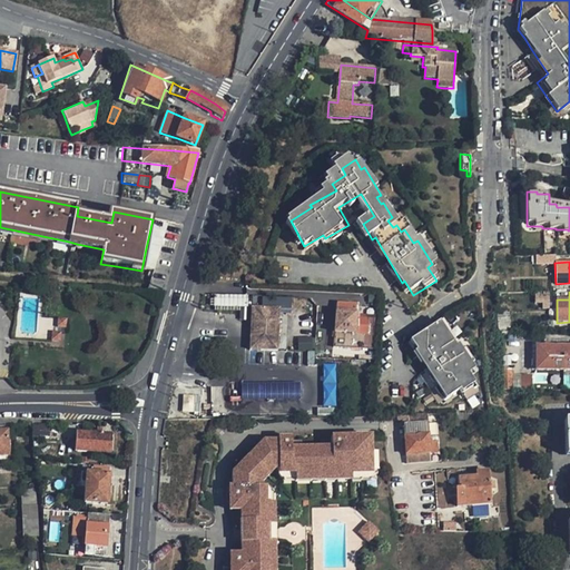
[(235,300),(213,298),(213,310),(235,311),(235,300)]
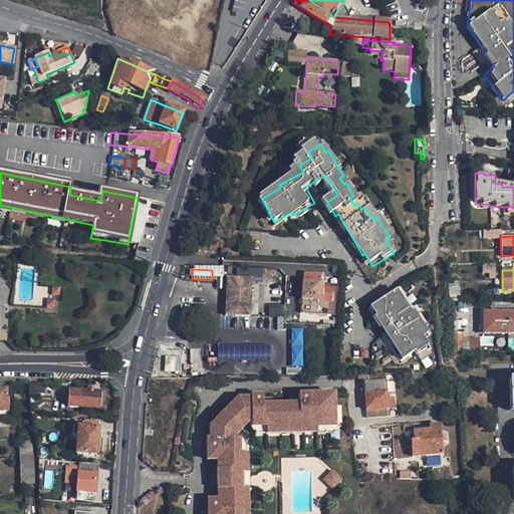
[(330,288),(318,288),(319,275),(302,275),(301,301),(300,309),(317,310),(317,301),(330,302),(330,288)]
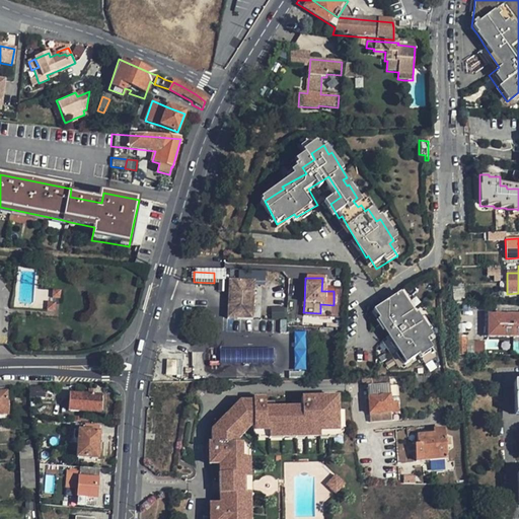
[(252,319),(254,282),(229,281),(227,318),(252,319)]
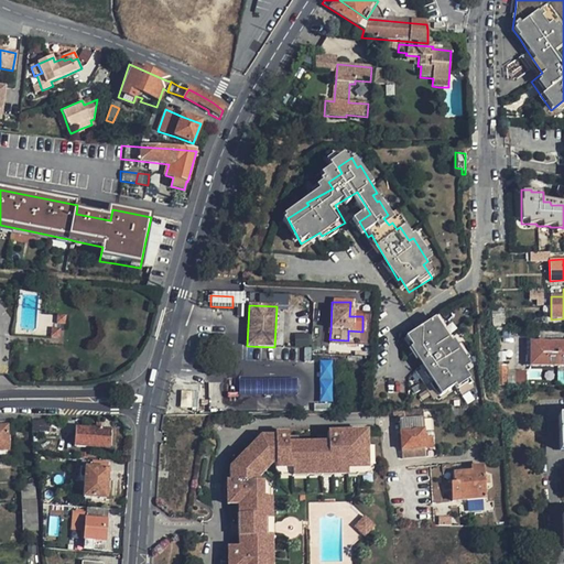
[(503,326),(502,314),(492,315),(494,326),(503,326)]
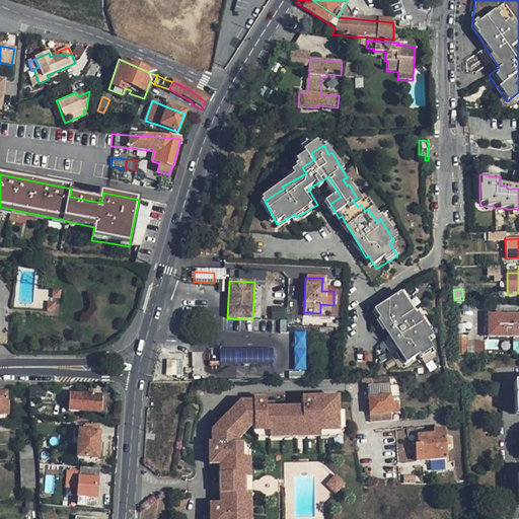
[(394,300),(373,313),(398,354),(400,353),(409,365),(430,352),(423,340),(427,338),(414,317),(411,318),(402,305),(399,307),(394,300)]
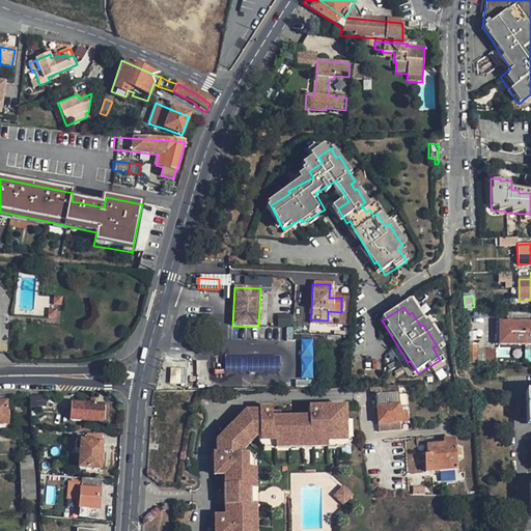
[(47,320),(55,320),(55,312),(48,312),(47,320)]
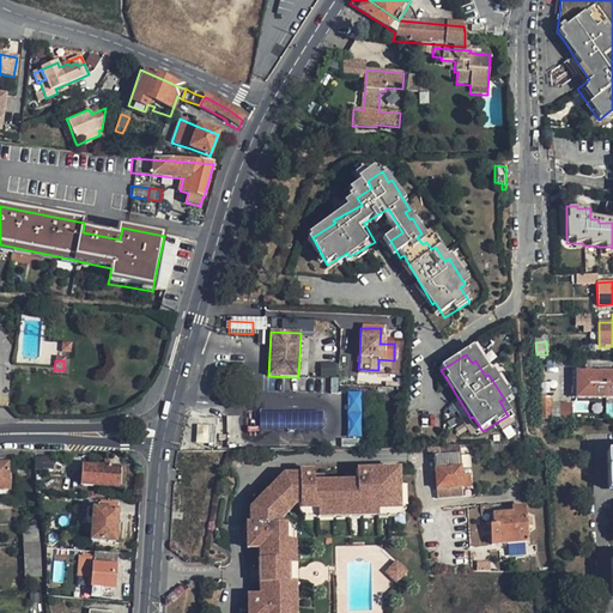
[(338,376),(338,362),(321,362),(321,376),(338,376)]
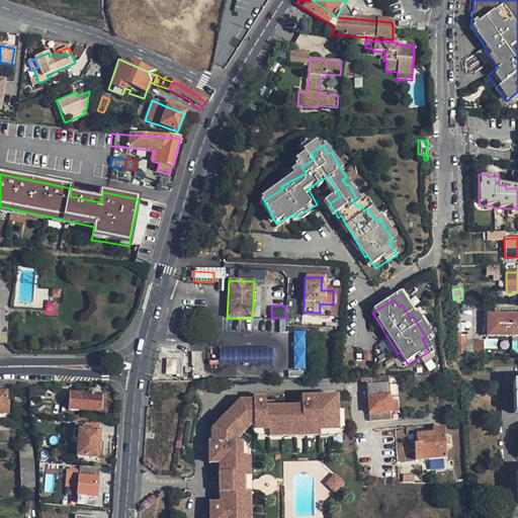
[(487,337),(499,337),(517,337),(517,315),(487,315),(487,337)]
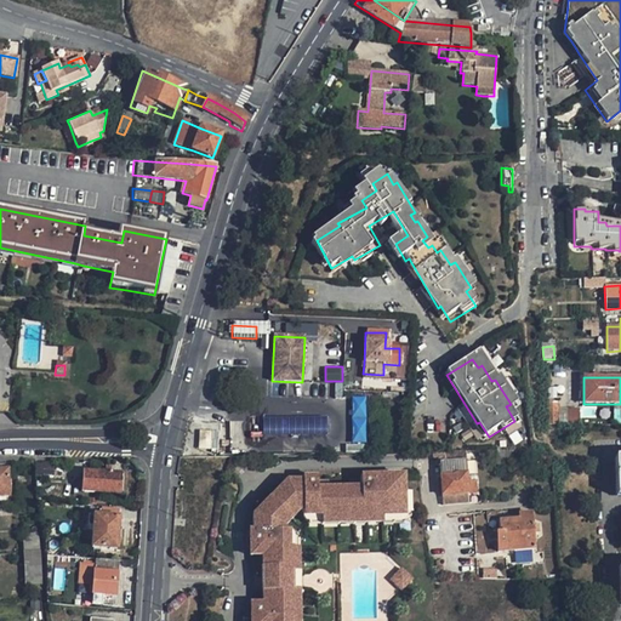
[(546,403),(548,425),(556,425),(554,416),(558,416),(558,409),(557,403),(556,403),(556,393),(546,394),(546,403)]
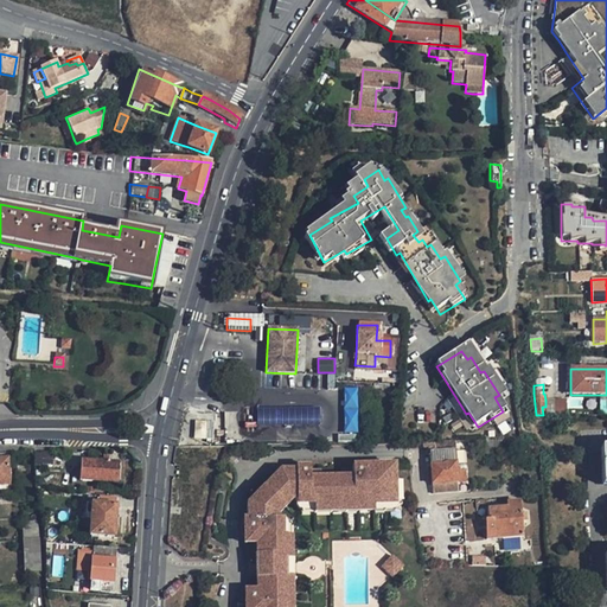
[(345,432),(358,432),(358,387),(344,387),(345,432)]
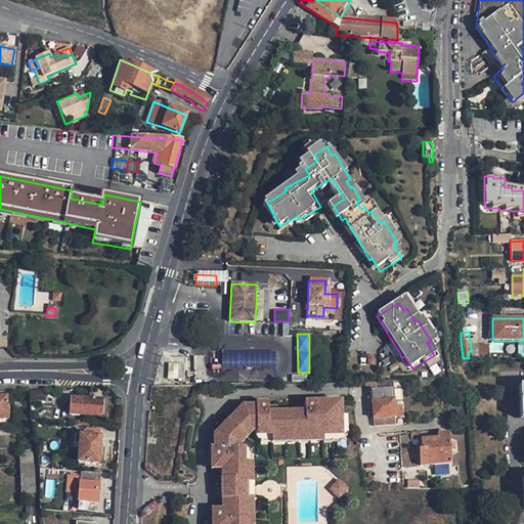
[(468,351),(469,358),(487,359),(487,346),(471,345),(471,351),(468,351)]
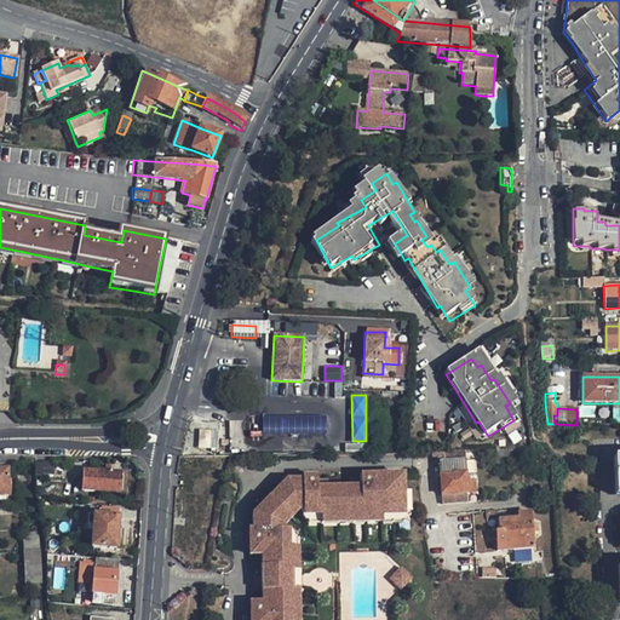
[(234,414),(219,414),(219,437),(234,437),(234,414)]
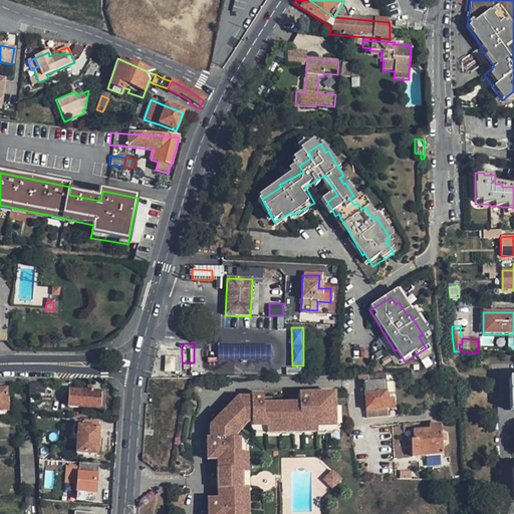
[(218,359),(269,360),(269,346),(218,345),(218,359)]
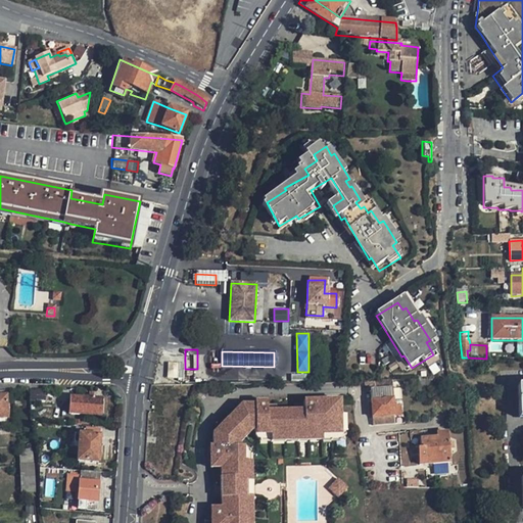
[(390,386),(390,381),(369,381),(373,426),(394,425),(394,417),(403,416),(401,405),(392,406),(391,390),(400,389),(400,385),(390,386)]
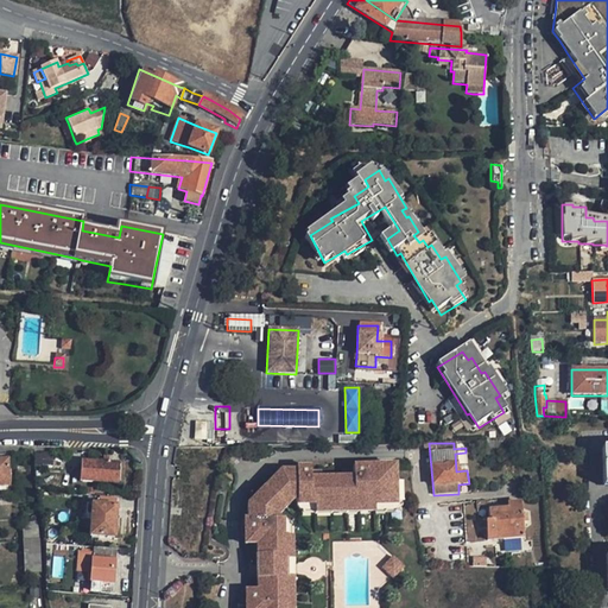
[(51,449),(33,449),(35,466),(51,466),(51,449)]
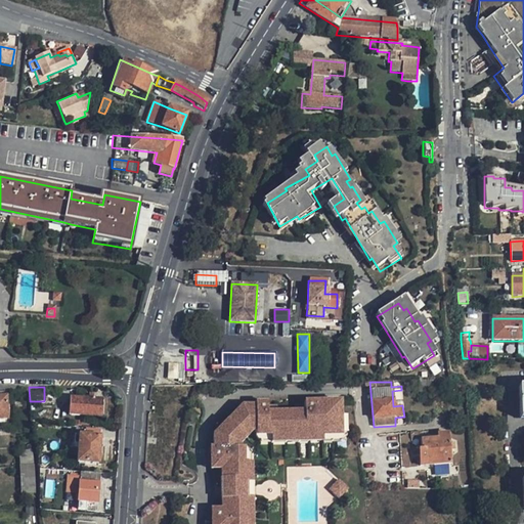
[(101,398),(81,397),(81,398),(68,398),(67,410),(80,411),(80,416),(100,417),(101,398)]
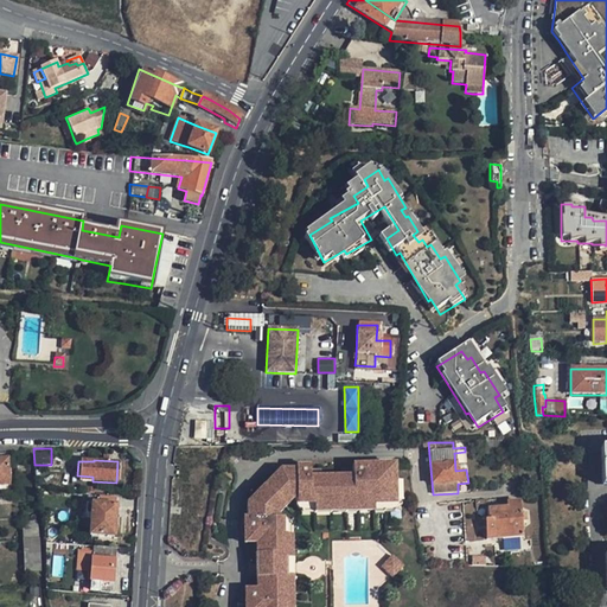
[(255,563),(285,563),(283,537),(282,537),(281,519),(279,519),(270,519),(270,512),(288,492),(296,492),(296,500),(296,503),(314,503),(314,504),(356,503),(356,502),(372,502),(372,503),(395,502),(394,475),(394,462),(350,464),(350,468),(351,478),(339,478),(339,474),(319,475),(319,479),(307,479),(307,470),(307,465),(293,465),(293,467),(278,468),(244,503),(246,519),(243,519),(243,534),(257,532),(259,554),(255,554),(255,563)]
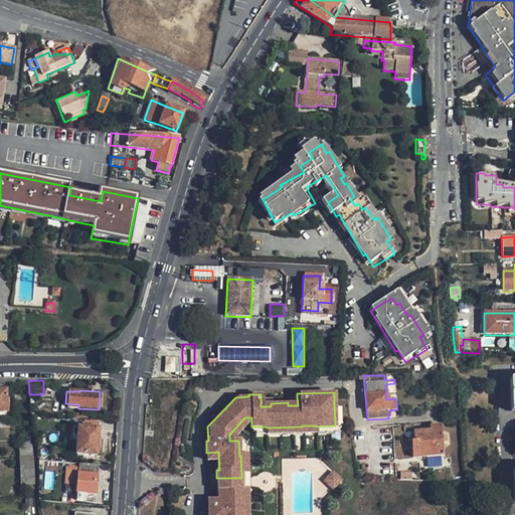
[(297,397),(288,397),(288,402),(288,405),(298,405),(297,397)]
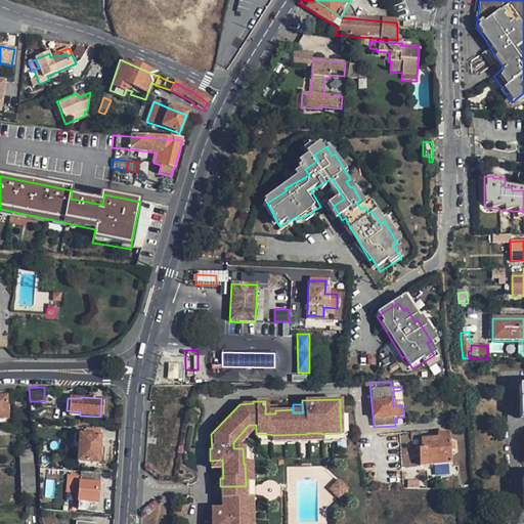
[(275,405),(265,405),(265,413),(275,413),(275,410),(275,405)]
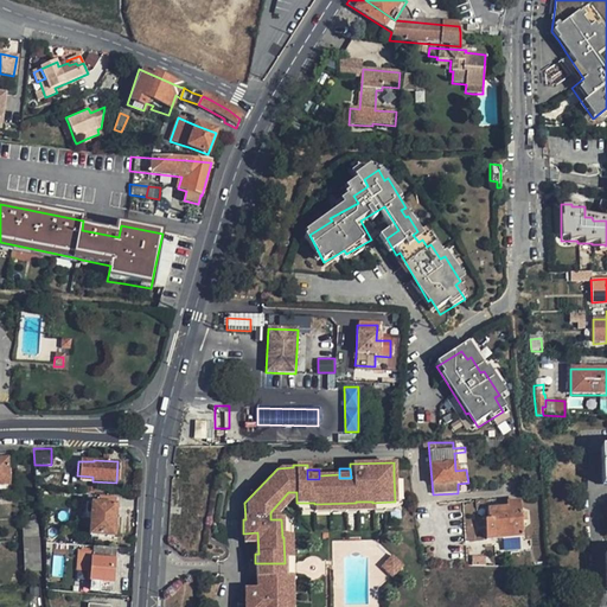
[(398,480),(394,475),(395,502),(372,503),(372,502),(356,502),(356,503),(314,504),(314,503),(296,503),(296,504),(298,504),(302,509),(401,506),(400,480),(398,480)]
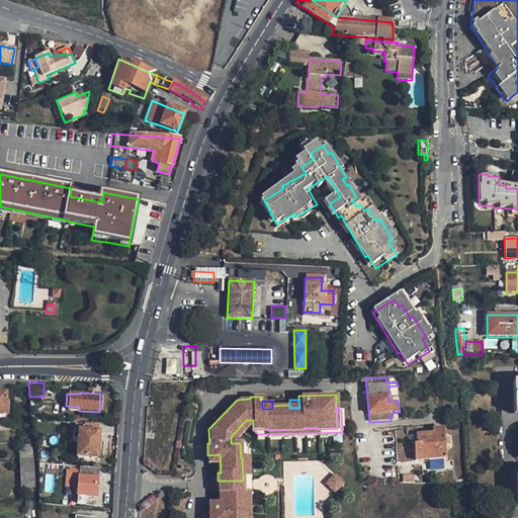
[(250,427),(253,427),(253,420),(246,420),(231,437),(231,443),(238,443),(238,440),(250,427)]
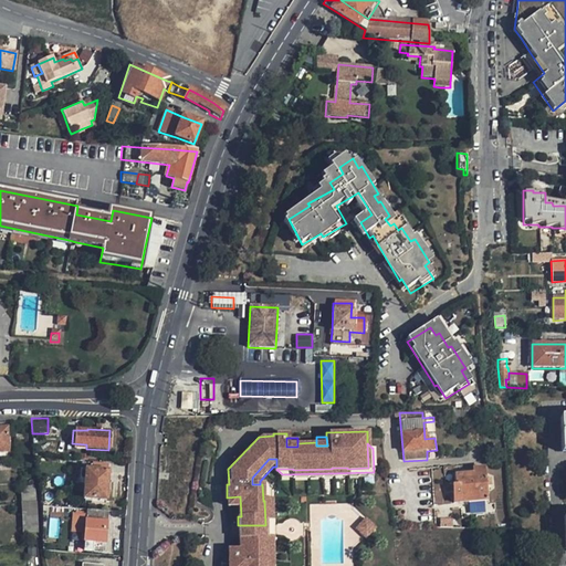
[(105,501),(107,472),(107,464),(91,463),(91,471),(84,470),(76,470),(75,480),(83,480),(82,500),(94,501),(94,505),(105,506),(105,501)]
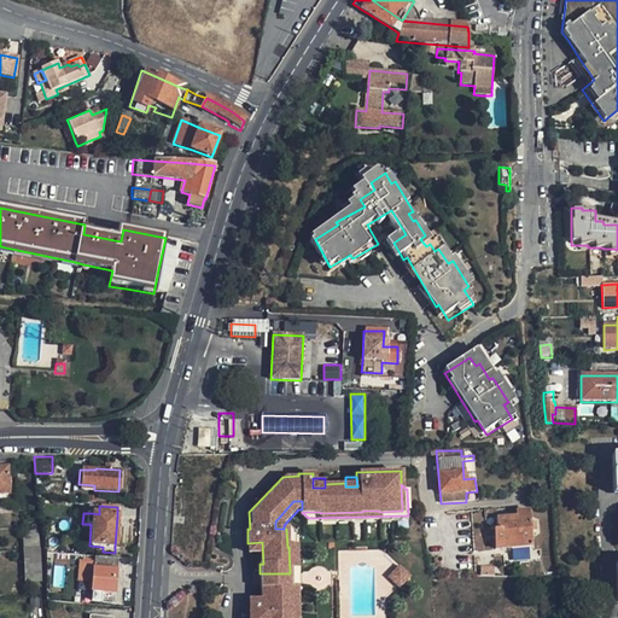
[(531,547),(528,511),(517,512),(517,518),(496,519),(497,530),(494,530),(495,549),(531,547)]
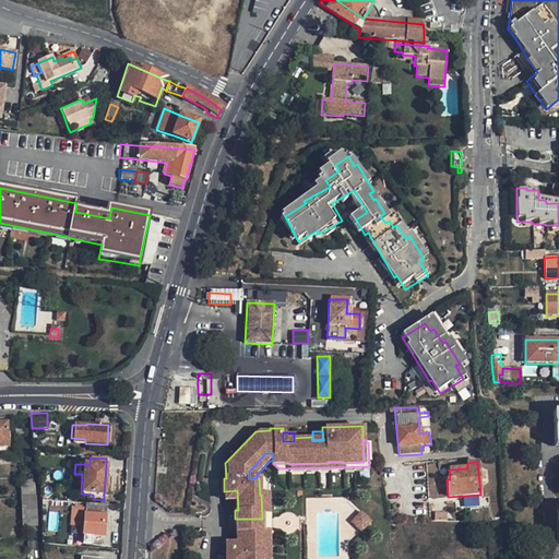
[(35,494),(33,478),(19,479),(22,525),(37,525),(35,494)]
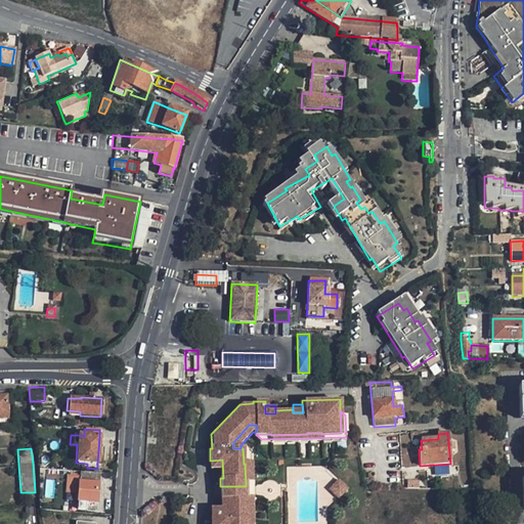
[(244,448),(243,448),(244,464),(245,464),(246,486),(252,485),(251,453),(248,453),(248,449),(244,449),(244,448)]
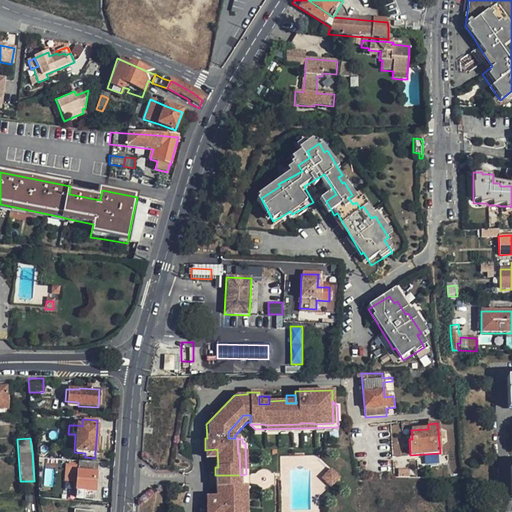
[(215,458),(215,467),(218,467),(217,449),(205,450),(205,458),(215,458)]
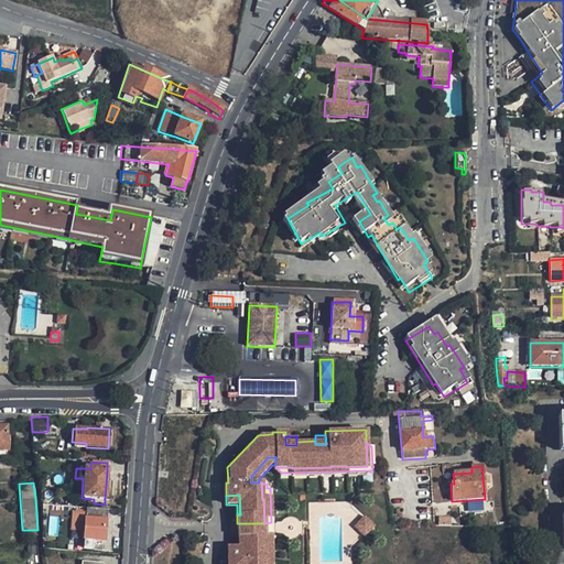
[(102,541),(105,521),(105,512),(84,511),(84,512),(83,532),(83,540),(82,549),(91,550),(93,541),(102,541)]
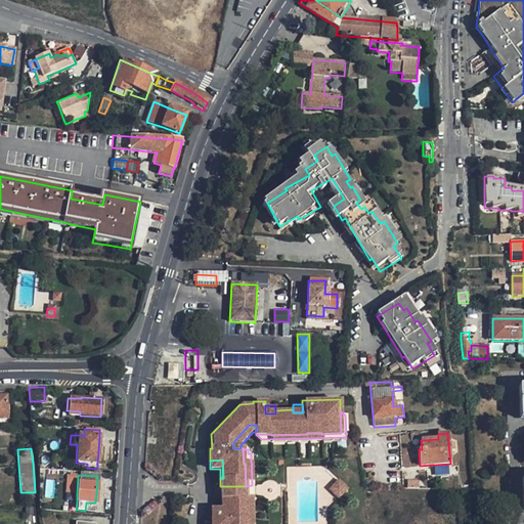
[(77,494),(78,476),(64,476),(63,493),(77,494)]
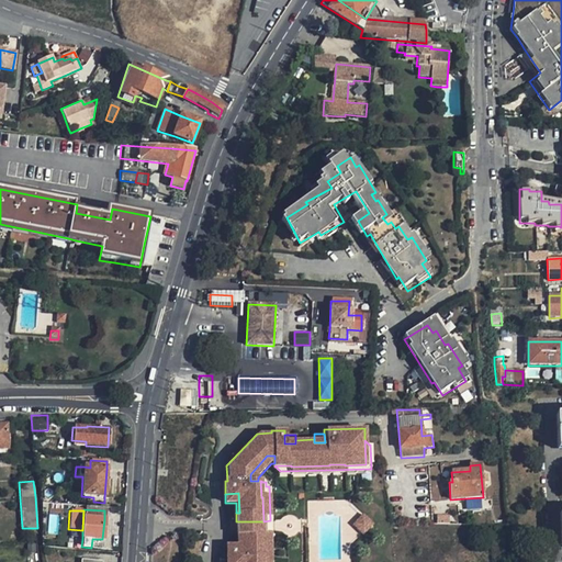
[(374,524),(364,514),(359,519),(363,524),(359,529),(364,535),(374,524)]
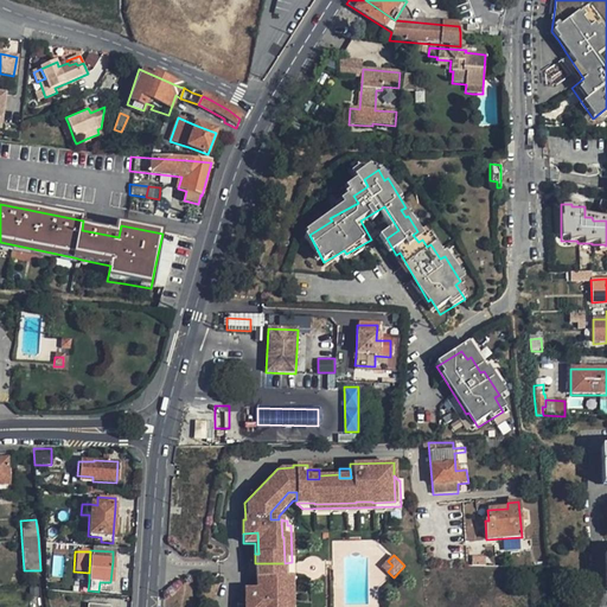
[(393,566),(388,561),(382,566),(388,572),(393,566)]
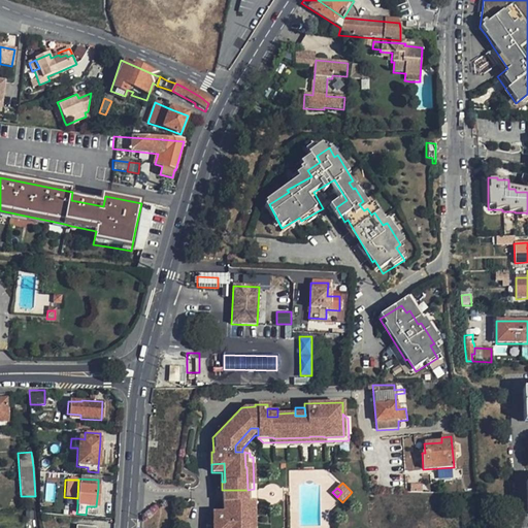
[(248,490),(222,490),(223,514),(226,514),(226,503),(248,502),(255,502),(254,489),(248,490)]
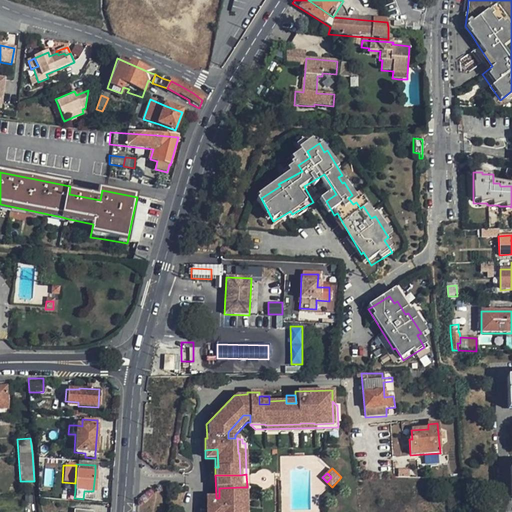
[(241,498),(240,487),(219,488),(219,498),(216,498),(207,498),(206,511),(240,511),(241,511),(240,511),(239,498),(241,498)]
